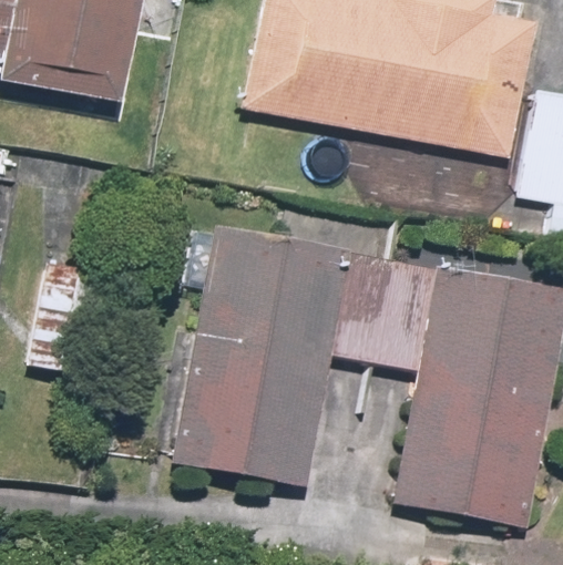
[(0,0),(0,85),(120,102),(133,0),(0,0)]
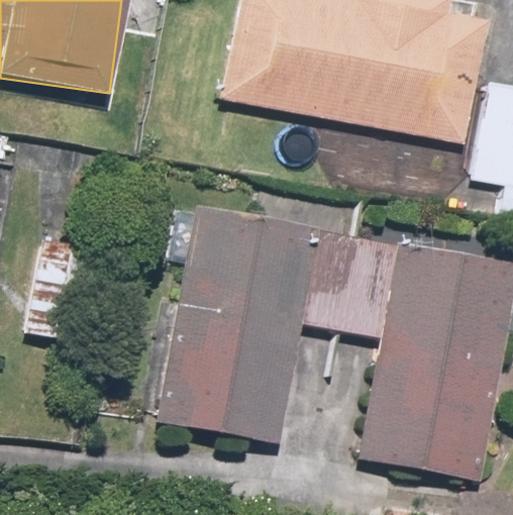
[(474,1),(468,0),(237,0),(220,100),(466,142),(487,19),(471,16),(474,1)]
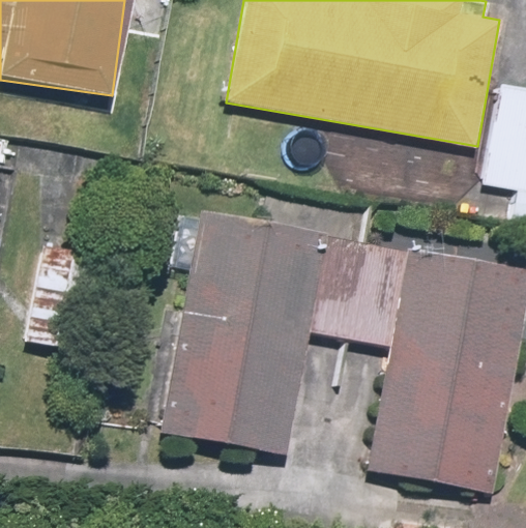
[(525,88),(498,86),(489,183),(505,184),(501,221),(525,223),(525,88)]
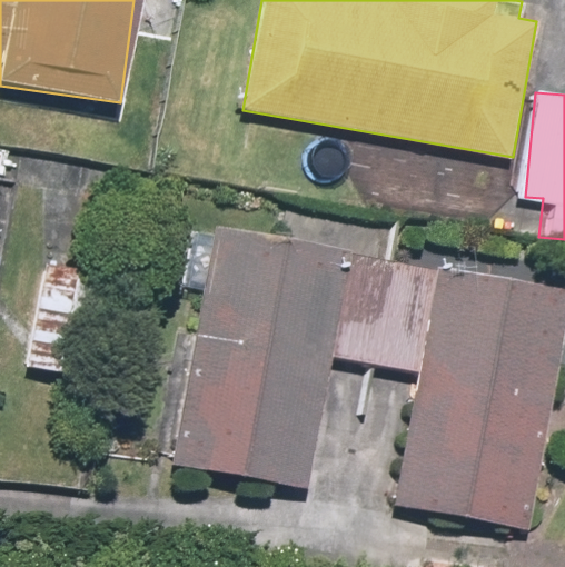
[(564,279),(216,224),(175,476),(306,497),(327,365),(423,380),(400,513),(531,534),(564,322),(564,279)]
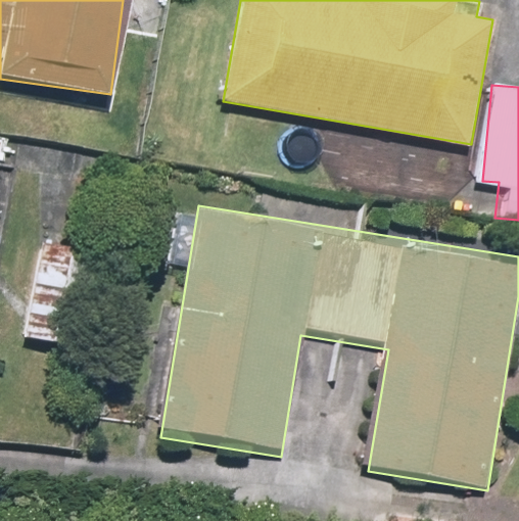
[(108,248),(46,235),(24,338),(86,351),(108,248)]
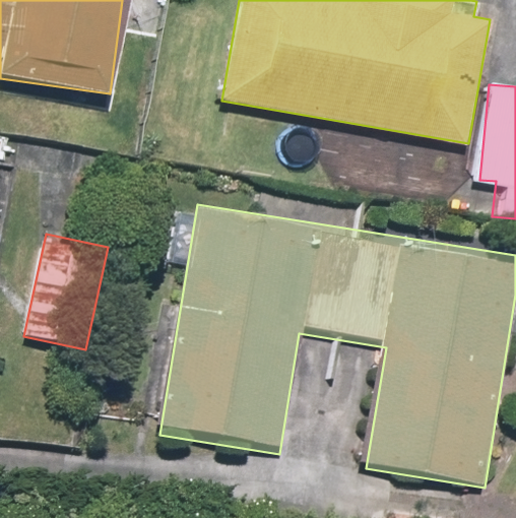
All buildings are outlined.
